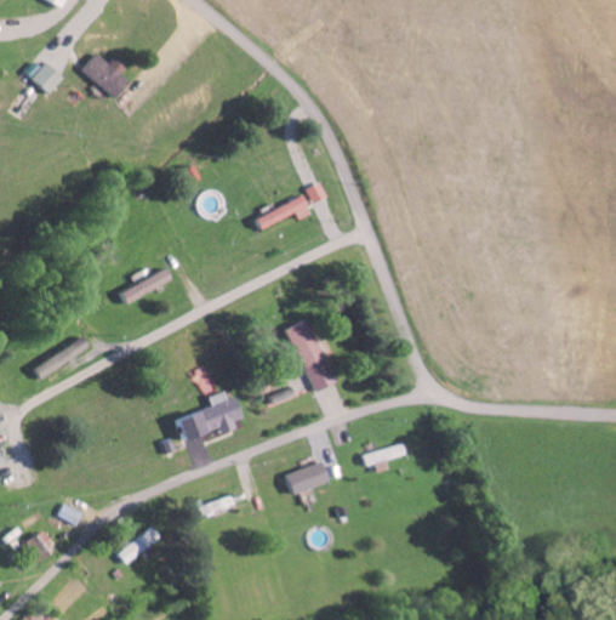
[(131,79),(113,60),(108,63),(98,52),(83,67),(112,97),(131,79)]
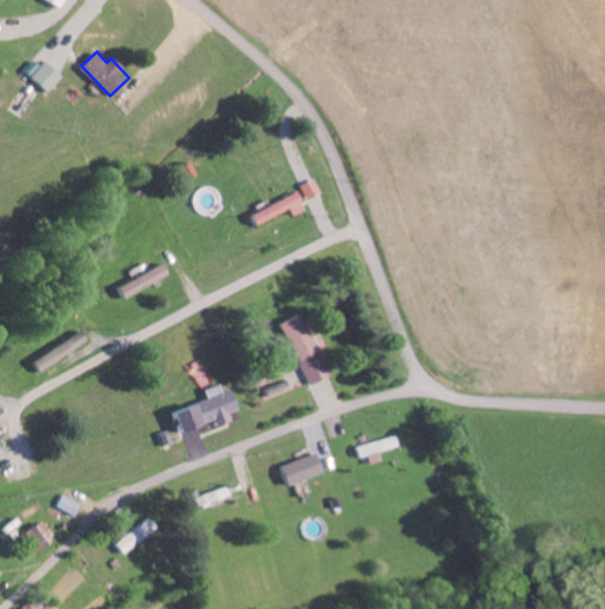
[(63,76),(48,61),(32,76),(49,92),(63,76)]
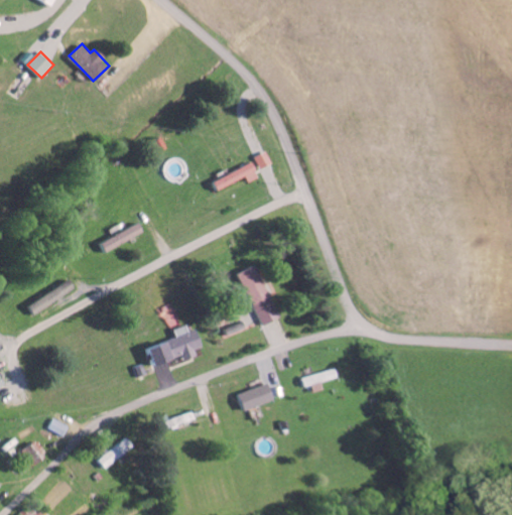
[(152,141),(159,153),(168,147),(161,136),(152,141)]
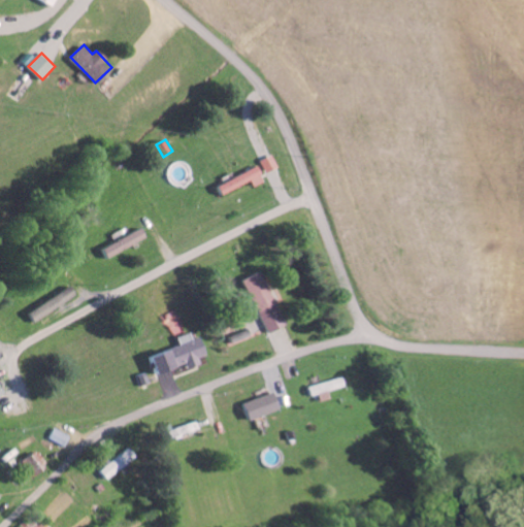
[(281,166),(274,154),(262,160),(268,172),(281,166)]
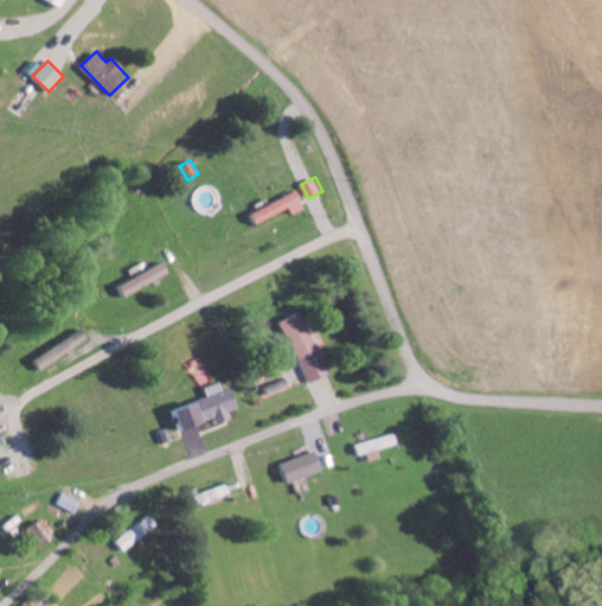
[(251,212),(256,223),(289,208),(293,215),(306,209),(298,191),(251,212)]
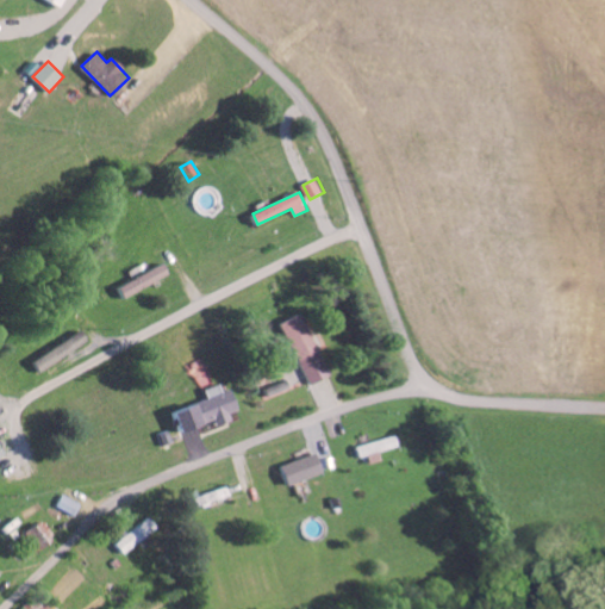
[(173,274),(167,263),(119,286),(124,297),(173,274)]
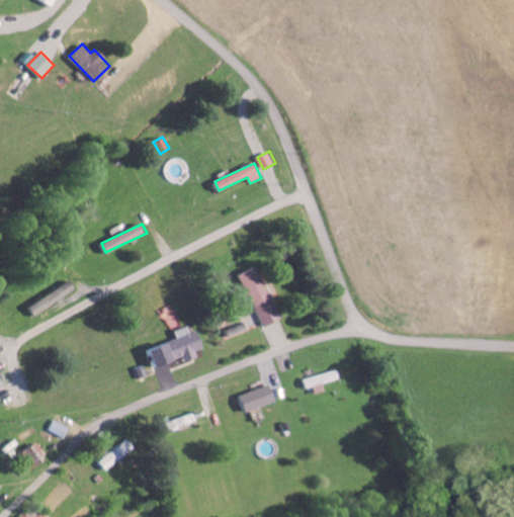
[(238,274),(265,326),(281,317),(254,265),(238,274)]
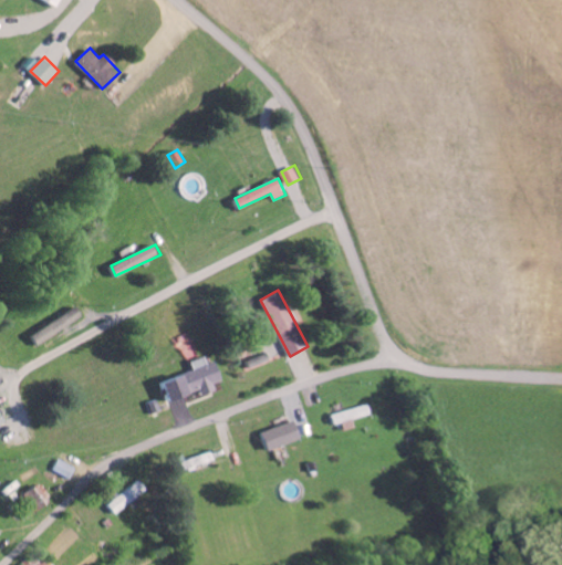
[(84,316),(77,306),(31,335),(37,345),(84,316)]
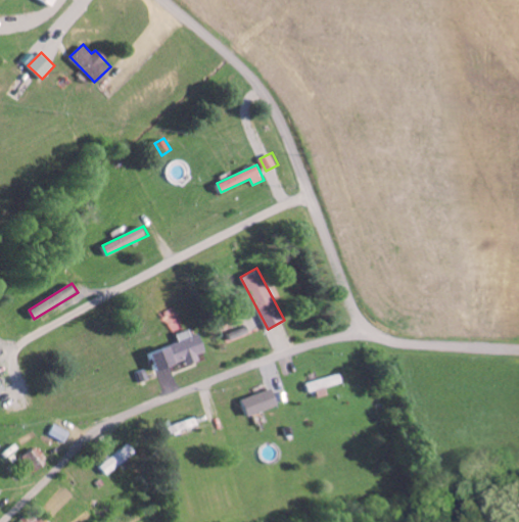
[(240,309),(250,331),(264,326),(253,303),(240,309)]
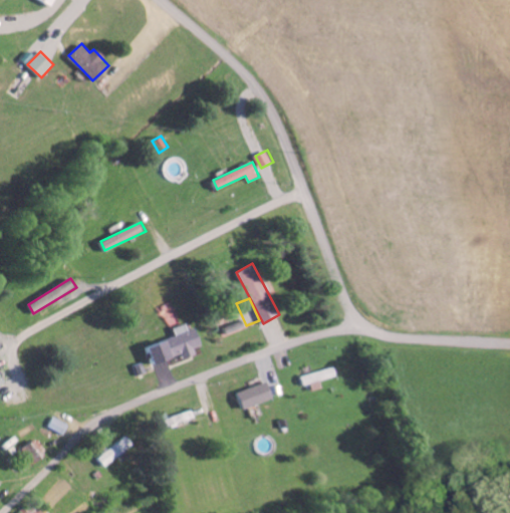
[(150,363),(182,353),(183,358),(196,354),(194,347),(202,345),(196,327),(188,330),(186,323),(172,328),(175,335),(144,346),(150,363)]
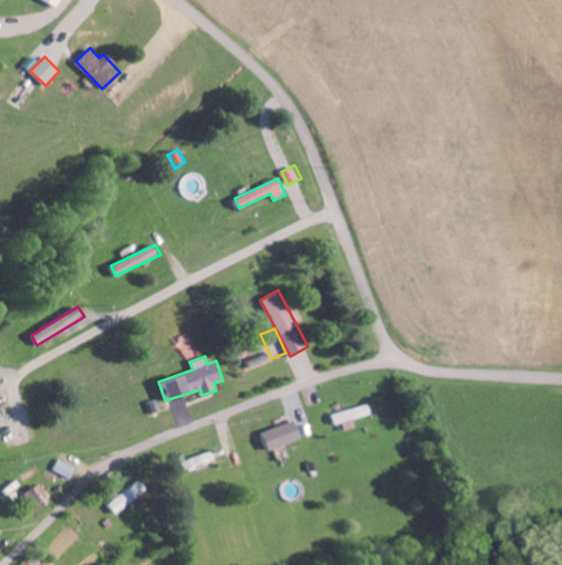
[(343,430),(356,427),(354,419),(371,415),(368,404),(331,415),(334,425),(341,422),(343,430)]
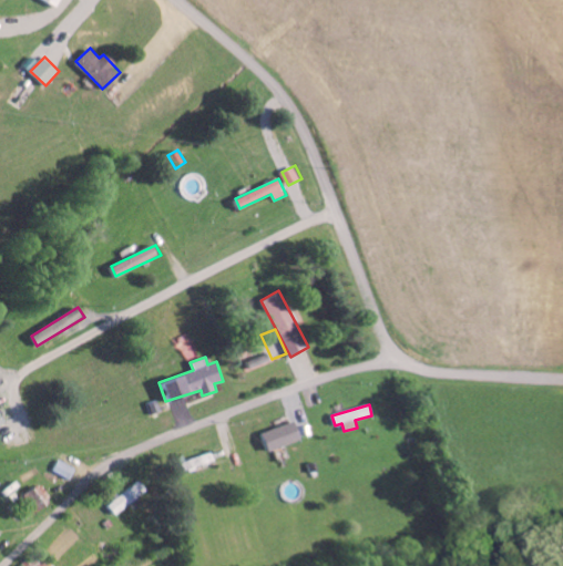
[(260,433),(268,452),(302,439),(295,420),(260,433)]
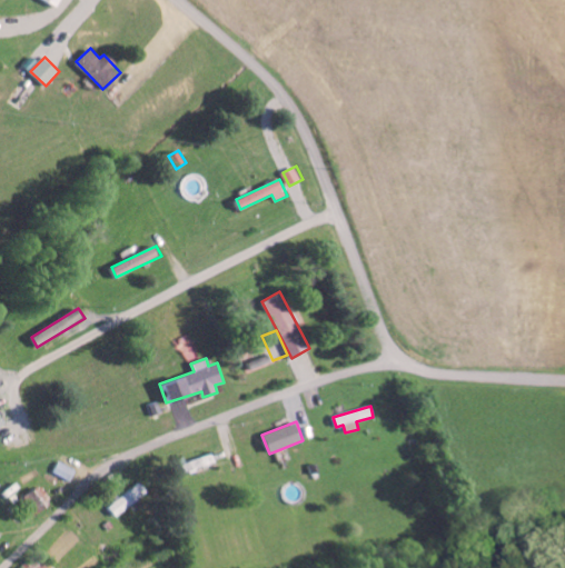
[(174,465),(176,475),(216,466),(214,456),(174,465)]
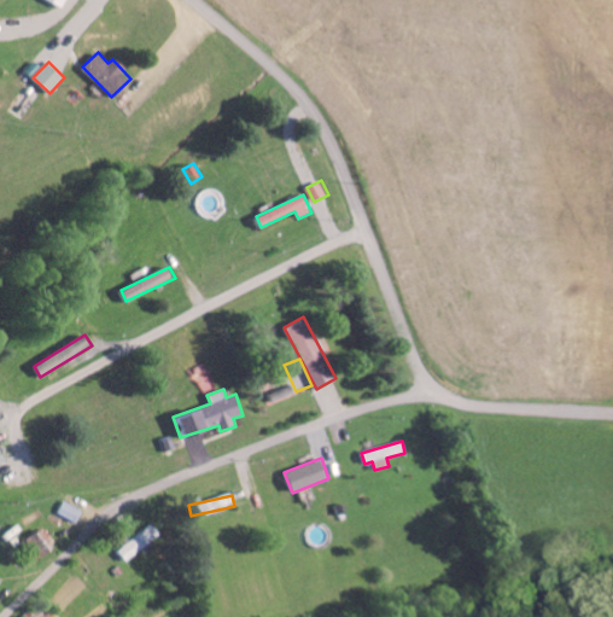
[(80,510),(62,501),(56,513),(74,522),(80,510)]
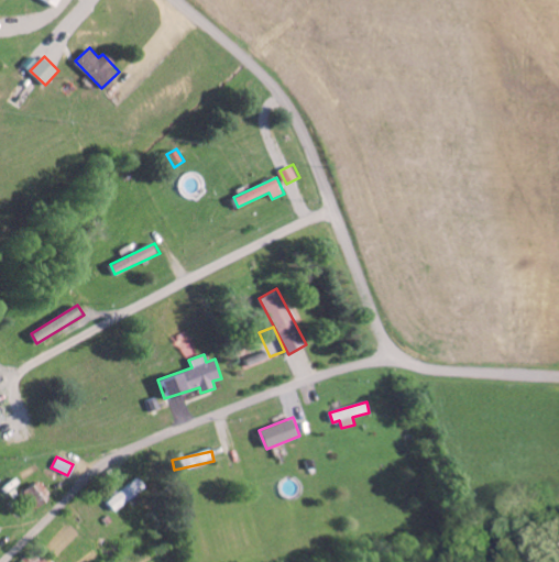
[(112,510),(148,489),(140,478),(106,499),(112,510)]
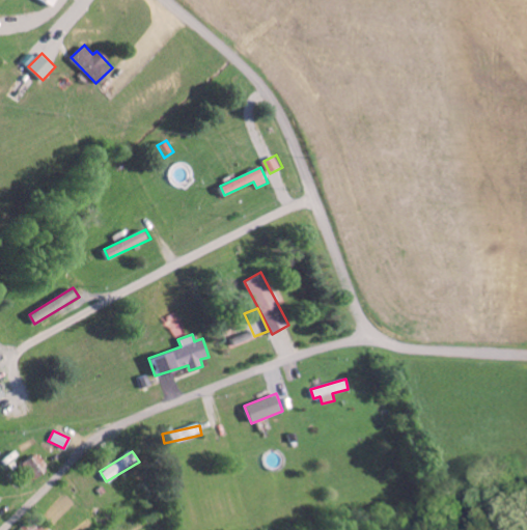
[(48,529),(40,521),(29,529),(48,529)]
